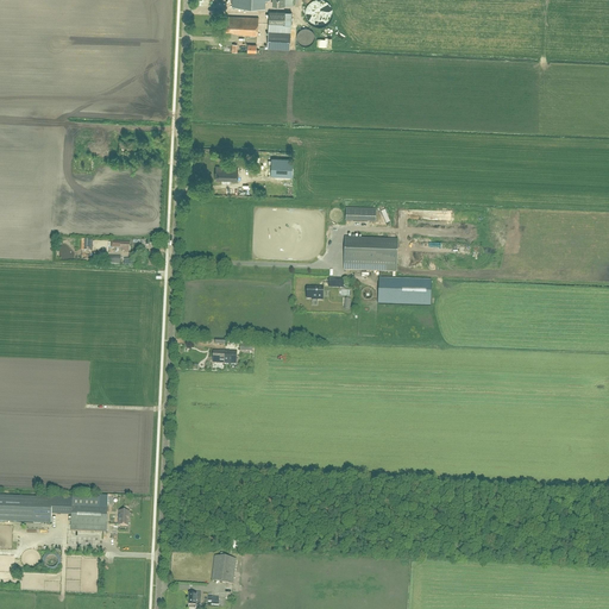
[(269,11),(269,24),(284,25),(284,11),(269,11)]
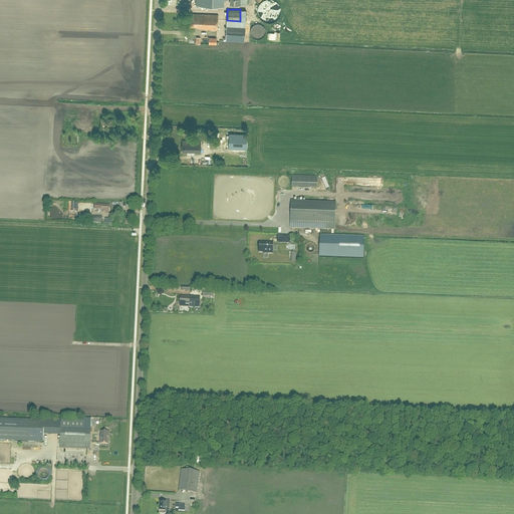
[(206,29),(217,29),(218,14),(191,13),(191,26),(196,26),(196,27),(200,27),(200,28),(206,28),(206,29)]
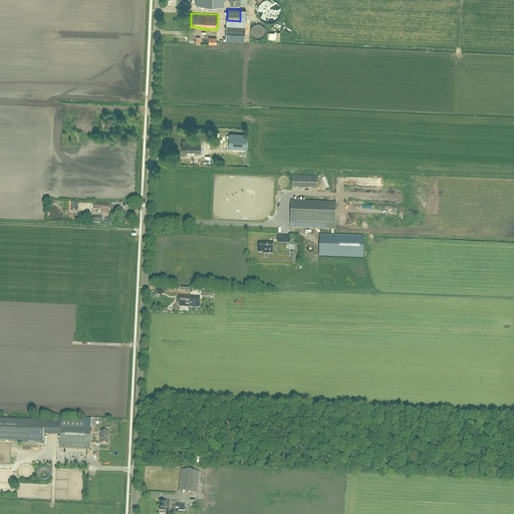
[(245,26),(226,25),(226,40),(244,41),(245,26)]
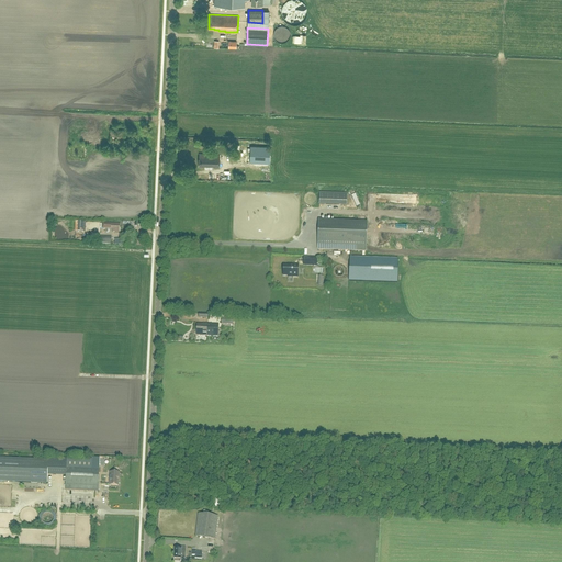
[(111,144),(115,144),(115,142),(123,142),(123,130),(111,128),(111,136),(112,136),(111,144)]
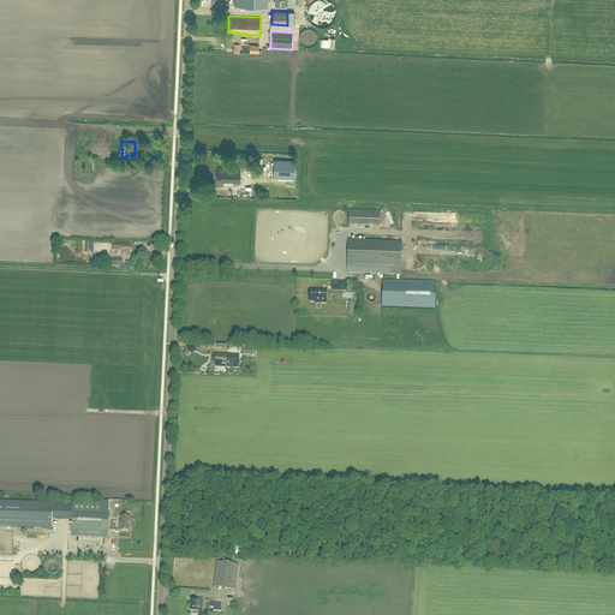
[(296,179),(296,160),(274,160),(273,177),(286,177),(286,178),(296,179)]
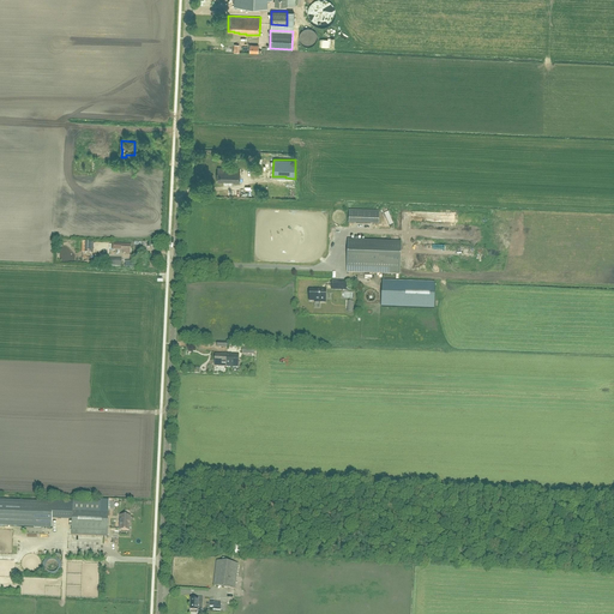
[(240,169),(223,168),(218,168),(218,181),(240,181),(240,169)]
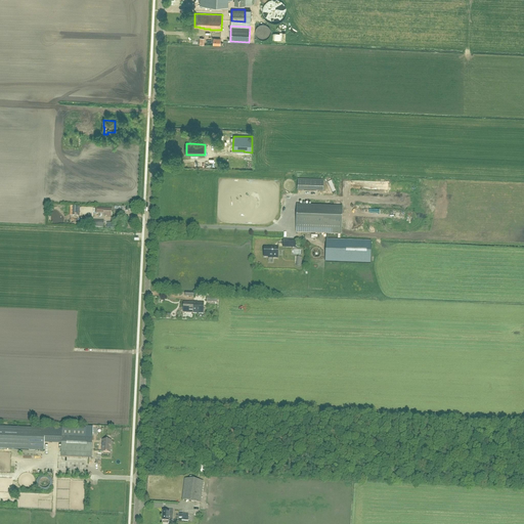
[(297,189),(322,189),(322,180),(297,179),(297,189)]
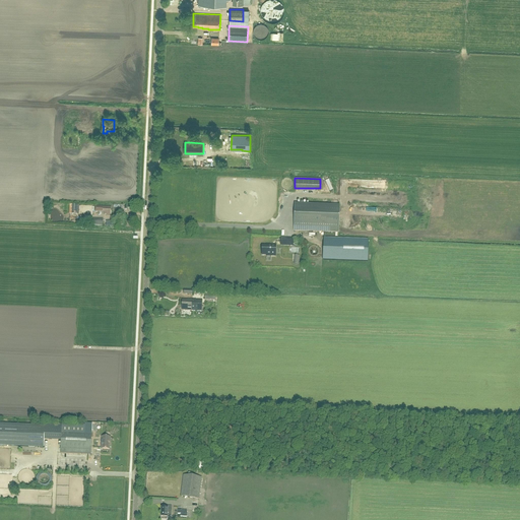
[(338,233),(339,207),(295,205),(294,231),(338,233)]
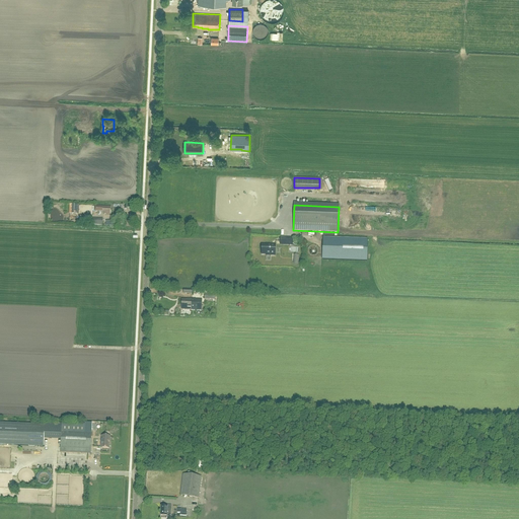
[(94,207),(94,211),(102,212),(102,215),(110,215),(110,207),(94,207)]
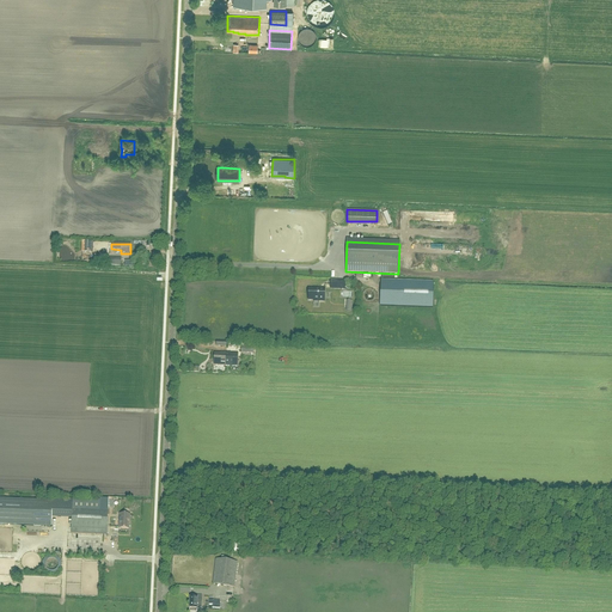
[(433,308),(434,283),(381,281),(380,306),(433,308)]
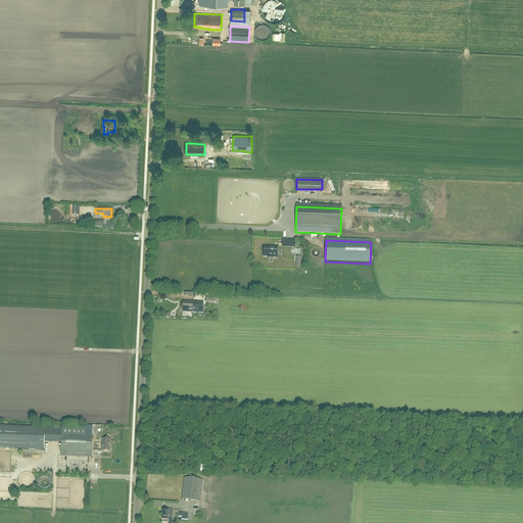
[(268,257),(268,258),(277,258),(278,247),(268,247),(264,247),(264,257),(268,257)]
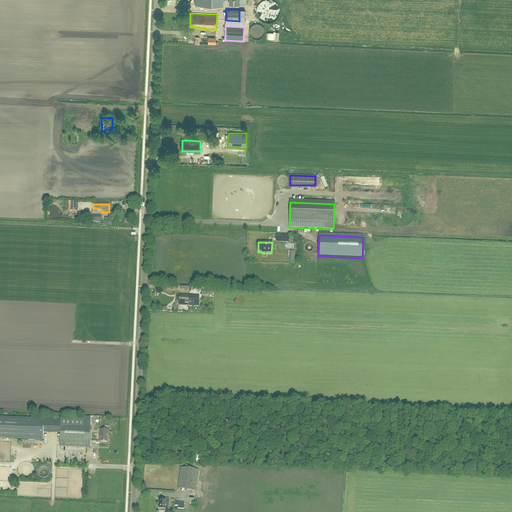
[(198,307),(199,296),(187,295),(187,296),(180,296),(179,306),(198,307)]
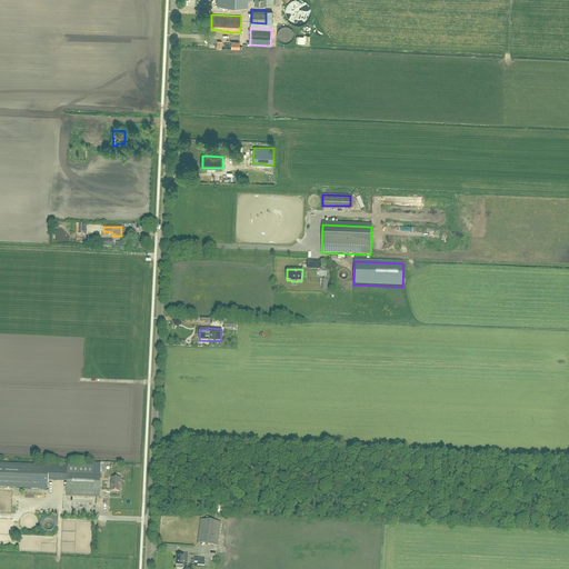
[(0,465),(0,488),(48,490),(49,467),(0,465)]
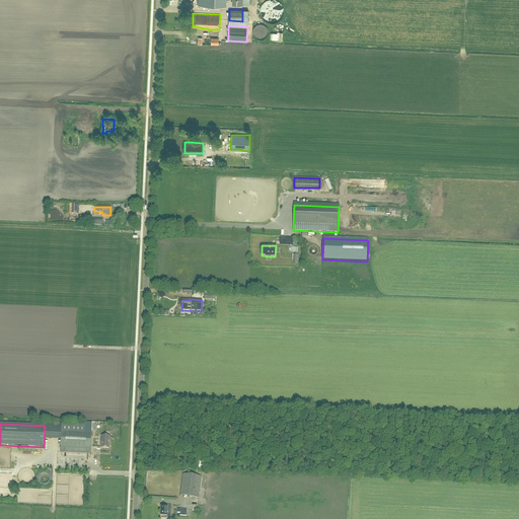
[(85,425),(62,424),(61,452),(91,454),(91,432),(84,432),(85,425)]
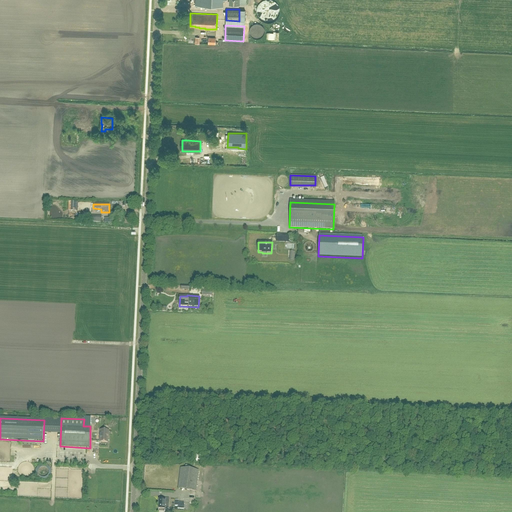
[(109,435),(109,431),(100,430),(100,442),(108,442),(108,435),(109,435)]
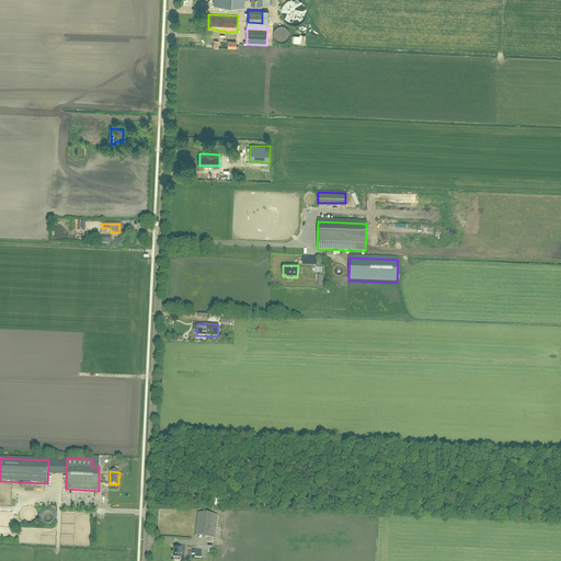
[(195,536),(215,538),(217,516),(198,513),(195,536)]
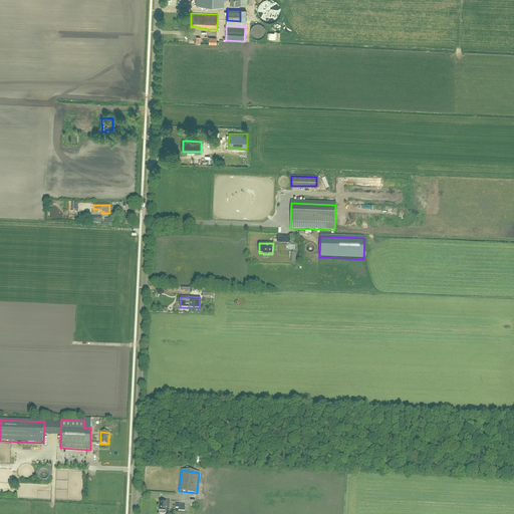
[(166,503),(160,502),(159,511),(166,512),(166,511),(169,511),(170,502),(166,501),(166,503)]
